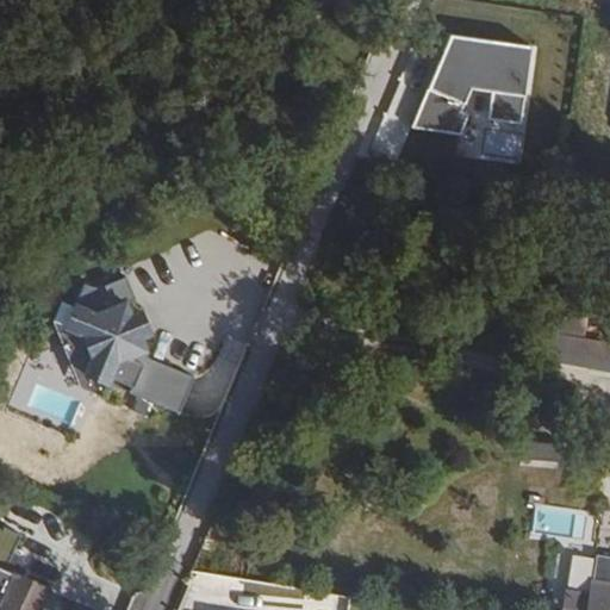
[(178,414),(193,379),(148,359),(126,303),(136,299),(128,277),(105,285),(113,307),(94,312),(74,303),(63,325),(80,331),(89,356),(82,373),(105,383),(107,375),(129,385),(126,391),(178,414)]
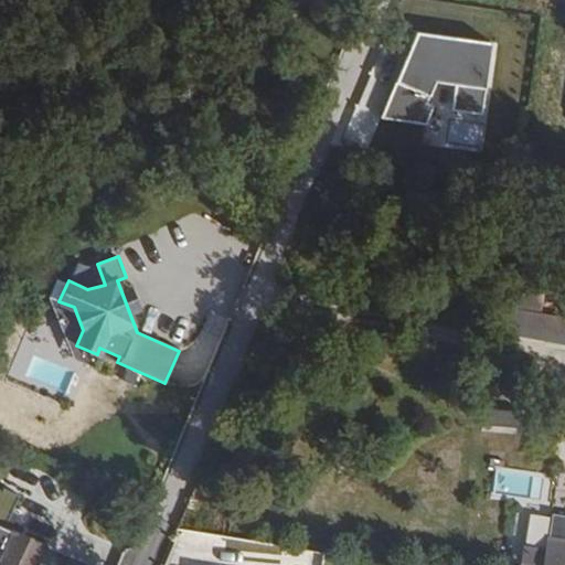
[(59,301),(68,280),(60,277),(51,297),(73,353),(93,362),(97,354),(76,345),(83,330),(74,307),(59,301)]
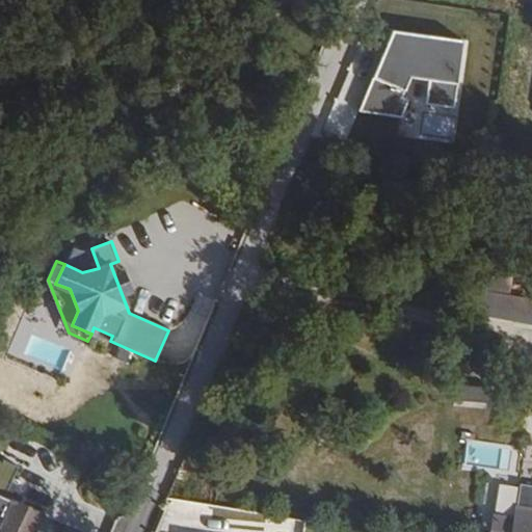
[(123,272),(114,275),(122,295),(130,292),(123,272)]
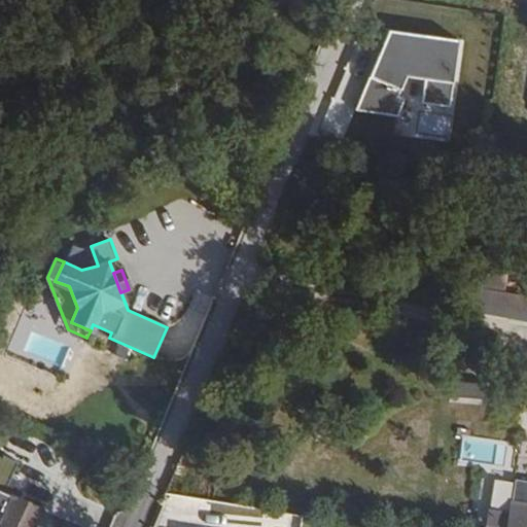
[(57,526),(60,518),(22,500),(33,475),(13,466),(12,469),(0,464),(0,521),(12,526),(57,526)]
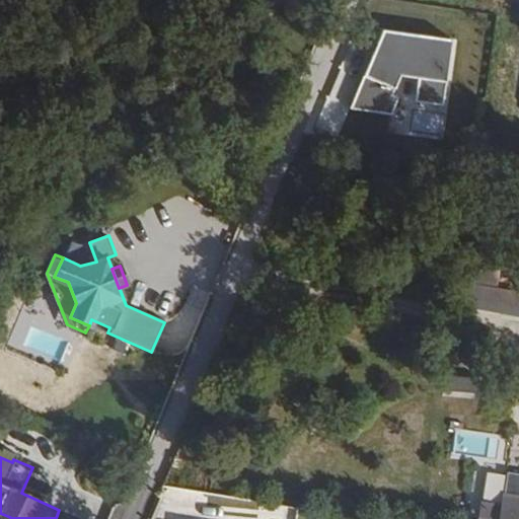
[(478,518),(518,518),(518,496),(503,494),(501,507),(482,504),(478,518)]
